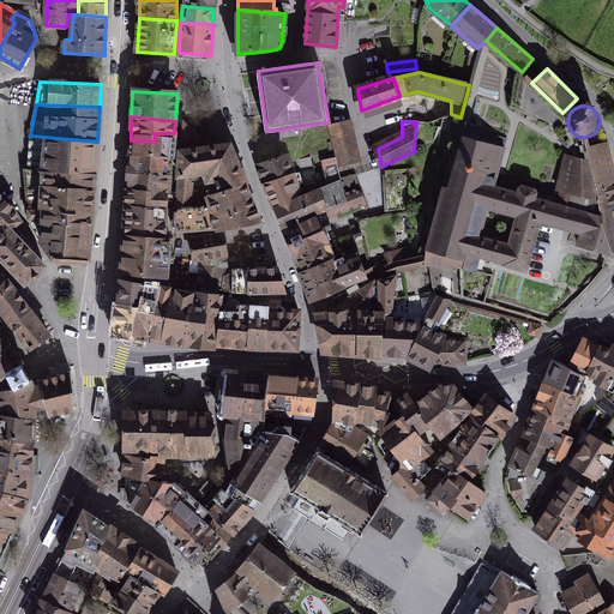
[(259,166),(264,182),(301,172),(298,161),(335,150),(330,127),(329,122),(282,130),(284,157),(259,166)]
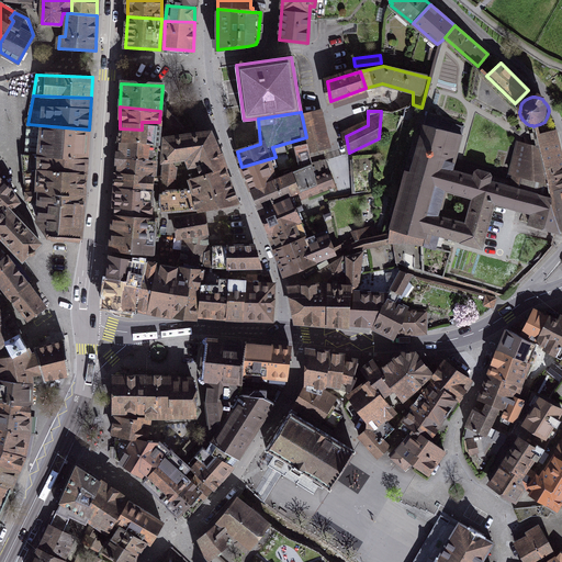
[(170,132),(182,130),(169,113),(168,127),(158,127),(158,135),(170,136),(170,132)]
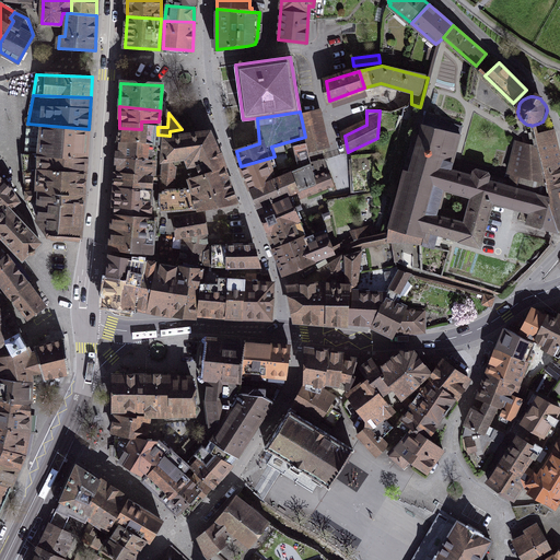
[(314,115),(301,116),(305,137),(306,144),(311,162),(325,158),(314,115)]
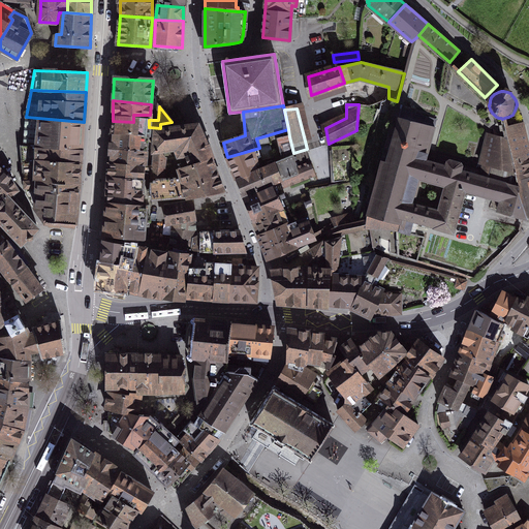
[(434,123),(398,113),(368,213),(383,218),(400,222),(416,158),(425,161),(434,123)]
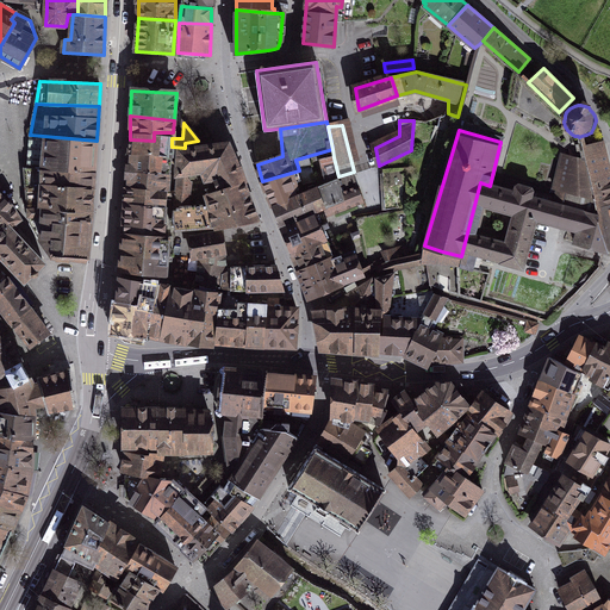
[(172,138),(172,132),(154,132),(154,141),(130,139),(128,154),(170,156),(172,156),(172,147),(172,138)]
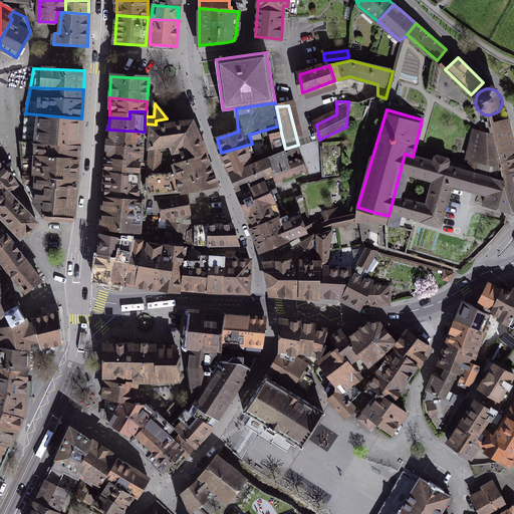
[(22,142),(79,145),(81,118),(25,113),(22,142)]
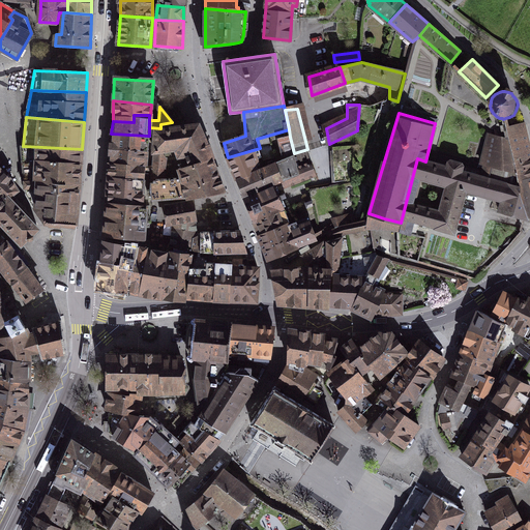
[(527,219),(527,222),(529,218),(529,141),(527,125),(504,127),(507,138),(507,140),(516,173),(519,185),(527,219)]
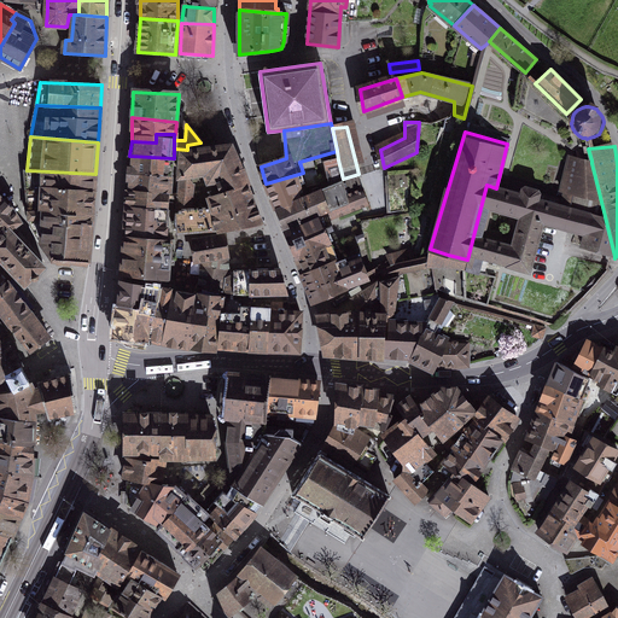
[(231,147),(182,152),(181,178),(207,175),(210,184),(219,182),(223,193),(226,192),(227,196),(249,190),(231,147)]
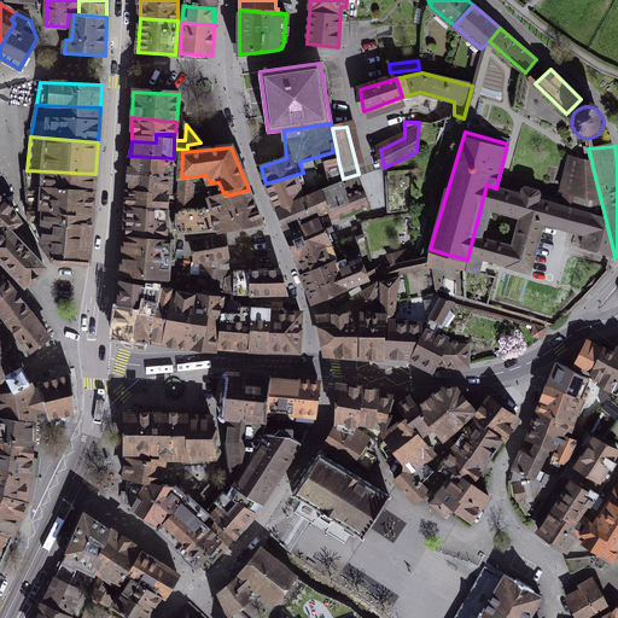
[(170,176),(173,158),(129,156),(129,174),(170,176)]
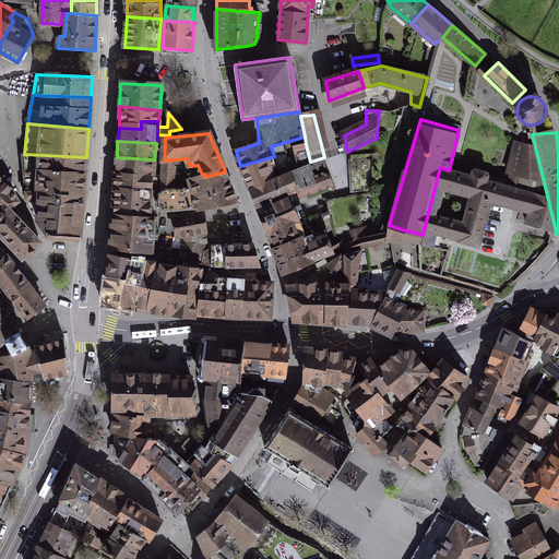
[(251,190),(258,207),(289,194),(316,183),(310,162),(306,144),(293,149),(298,169),(271,181),(251,190)]
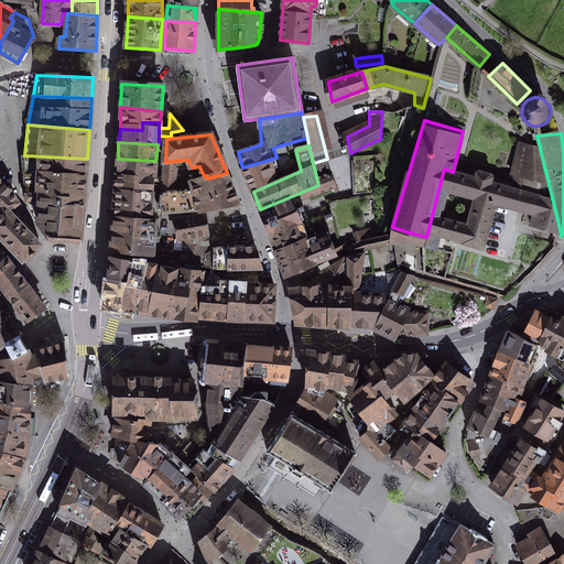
[(26,187),(52,186),(85,191),(87,159),(24,155),(26,187)]
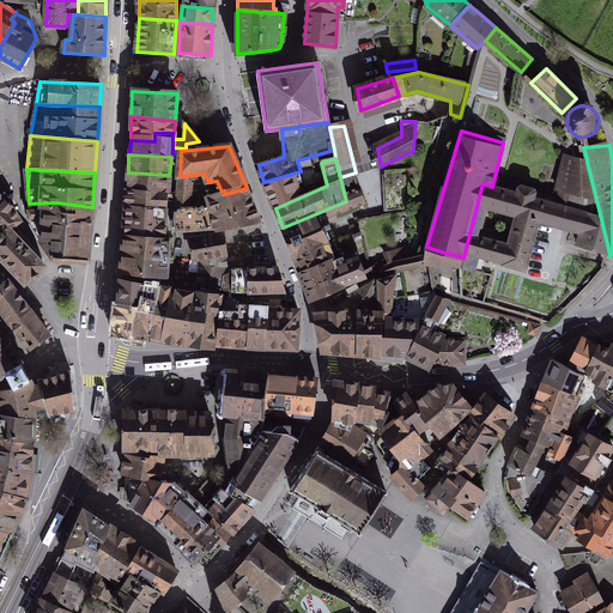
[(263,182),(275,208),(297,199),(295,192),(299,190),(295,180),(302,176),(305,184),(315,183),(311,169),(301,171),(263,182)]
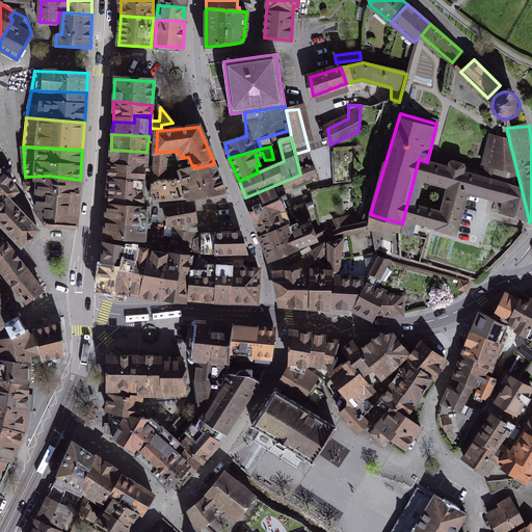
[(147,165),(147,152),(111,150),(110,164),(147,165)]
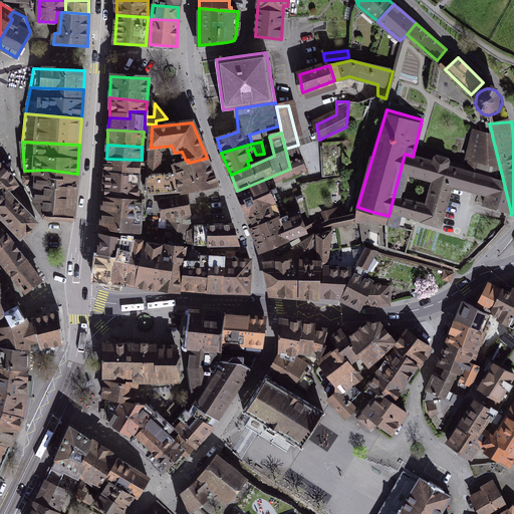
[(266,179),(268,185),(305,171),(298,145),(285,149),(290,169),(266,179)]
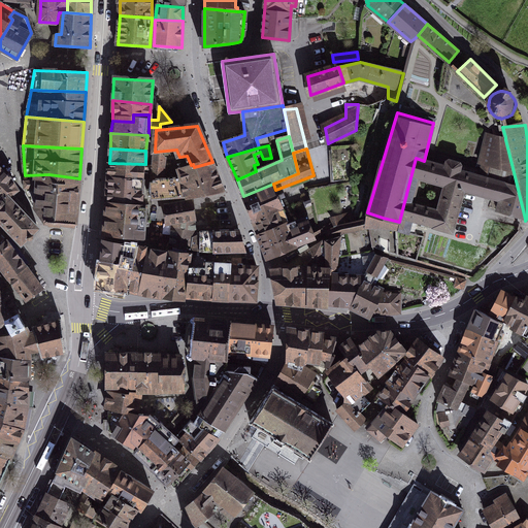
[(193,164),(191,165),(178,168),(184,183),(189,196),(207,195),(224,190),(212,162),(194,167),(193,164)]
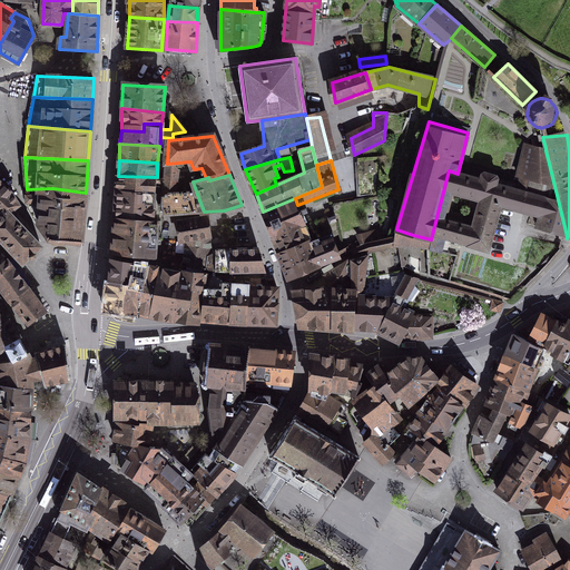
[(156,192),(157,177),(118,176),(116,190),(153,192),(156,192)]
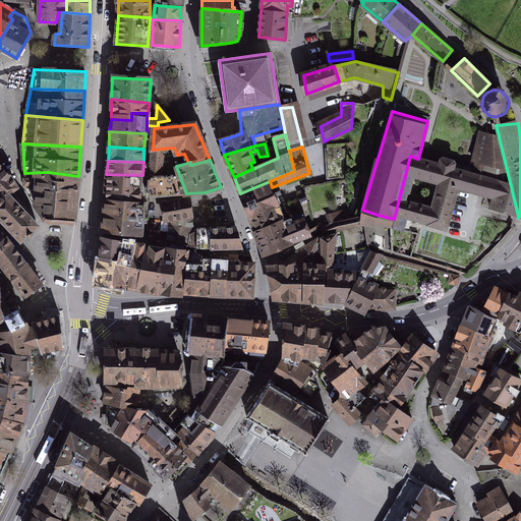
[(160,166),(151,165),(151,195),(186,193),(181,180),(160,179),(160,166)]
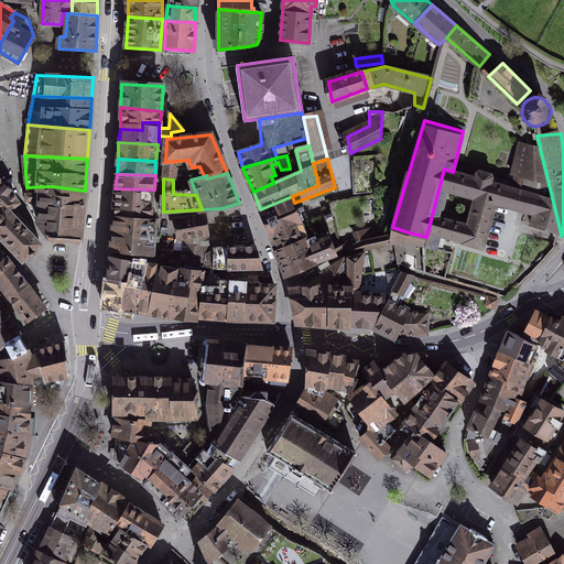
[(0,213),(7,207),(13,215),(20,208),(11,192),(0,181),(0,213)]
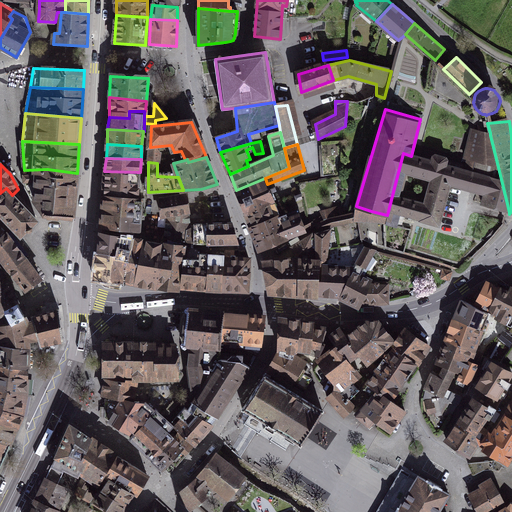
[(24,170),(25,187),(33,188),(33,197),(46,213),(67,216),(73,216),(76,184),(77,173),(47,169),(24,170)]
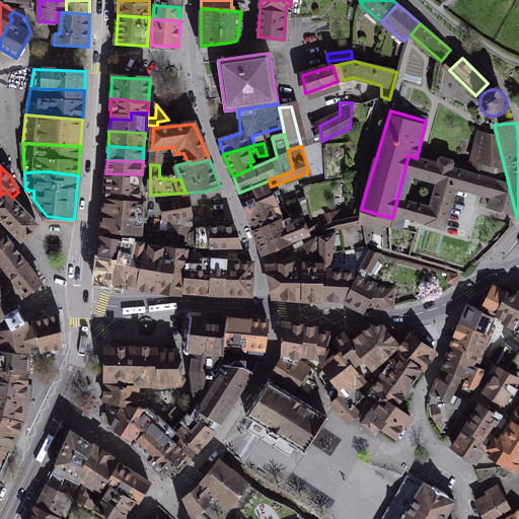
[(139,174),(105,173),(104,199),(138,201),(139,174)]
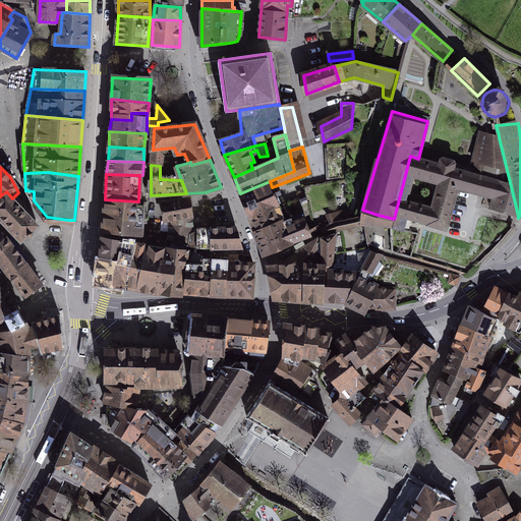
[(270,181),(240,193),(249,218),(279,207),(275,196),(281,194),(279,189),(273,192),(272,187),(270,181)]
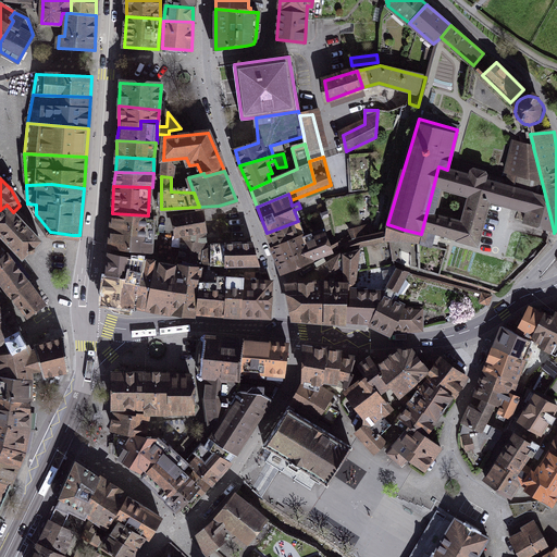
[(13,212),(7,205),(0,210),(0,234),(23,258),(40,240),(22,221),(16,215),(13,212)]
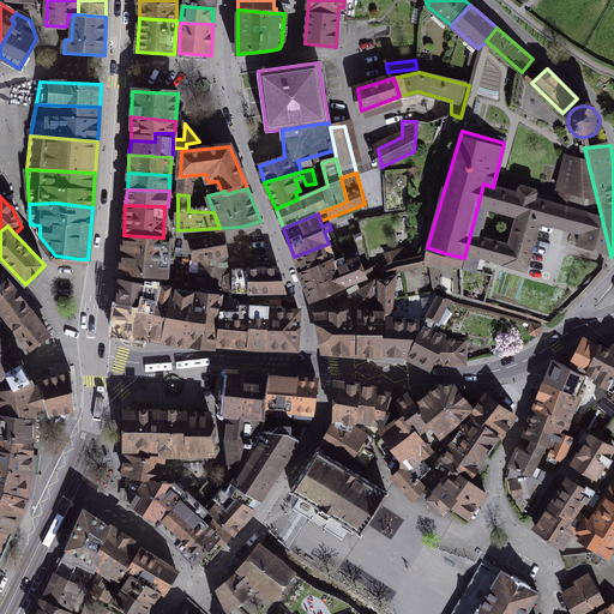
[(163,238),(124,235),(121,271),(166,276),(167,262),(172,262),(172,250),(169,250),(169,238),(163,238)]
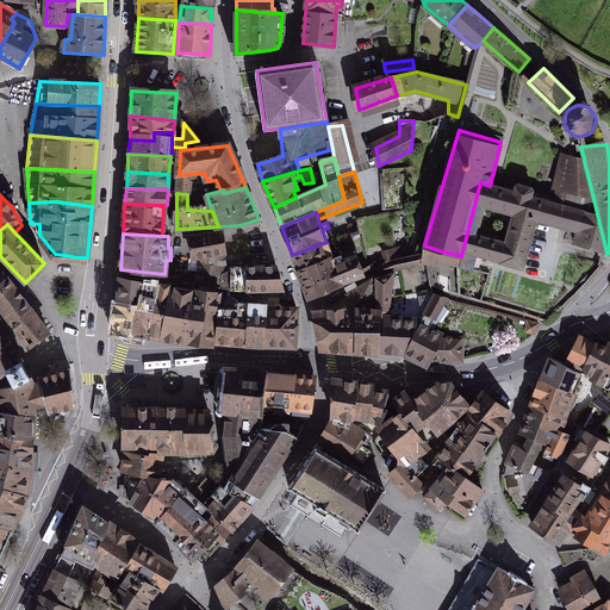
[(222,287),(223,275),(226,273),(223,237),(193,241),(193,259),(200,257),(197,291),(218,294),(221,296),(222,287)]
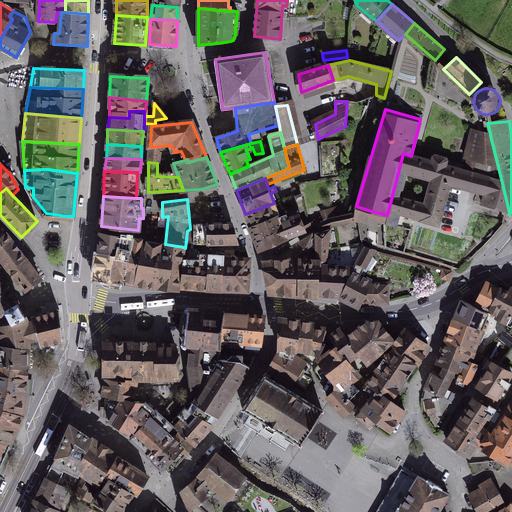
[(274,203),(245,214),(250,226),(278,215),(277,212),(282,210),(278,201),(274,203)]
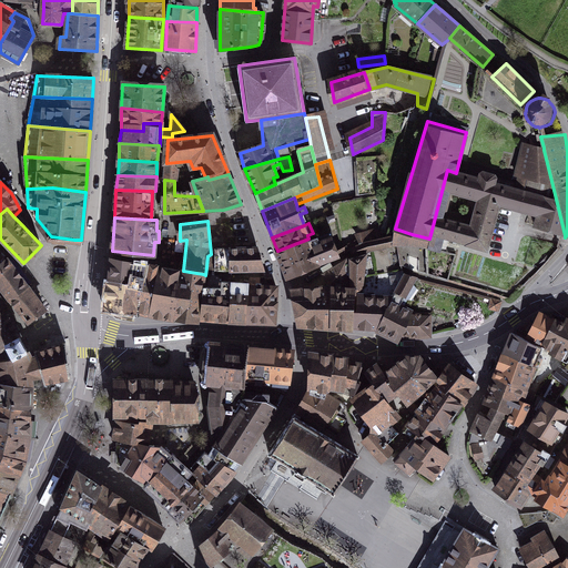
[(357,236),(358,241),(348,244),(350,245),(344,247),(346,251),(347,250),(367,243),(382,240),(379,231),(357,236)]
